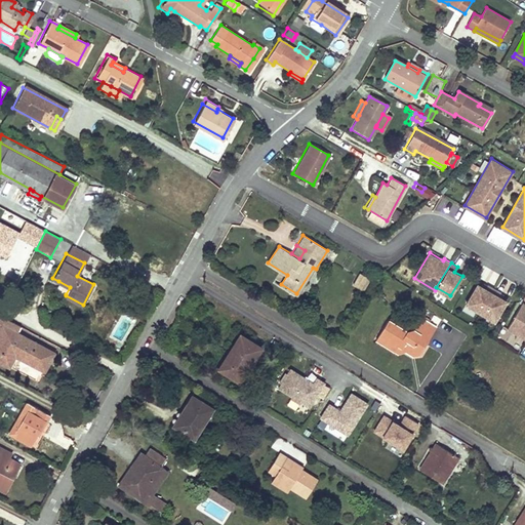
[(360,273),(354,284),(360,287),(366,276),(360,273)]
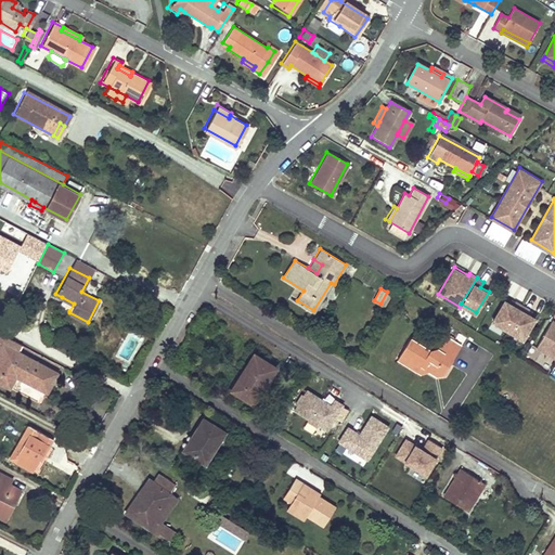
[(74,304),(62,297),(61,300),(63,308),(69,311),(74,304)]
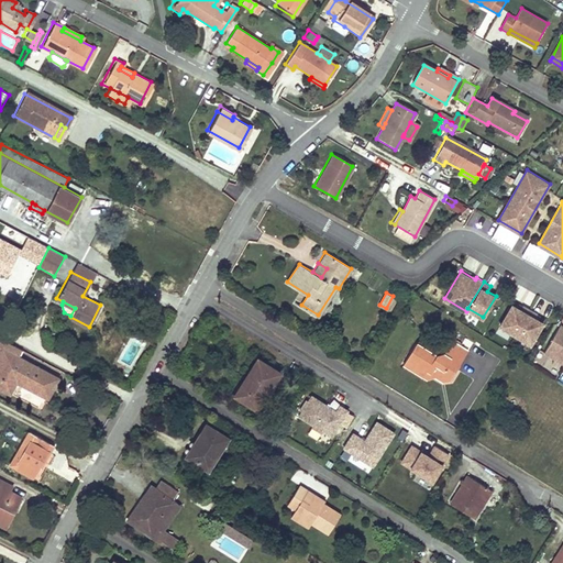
[(512,304),(500,324),(516,333),(530,309),(522,305),(520,308),(512,304)]
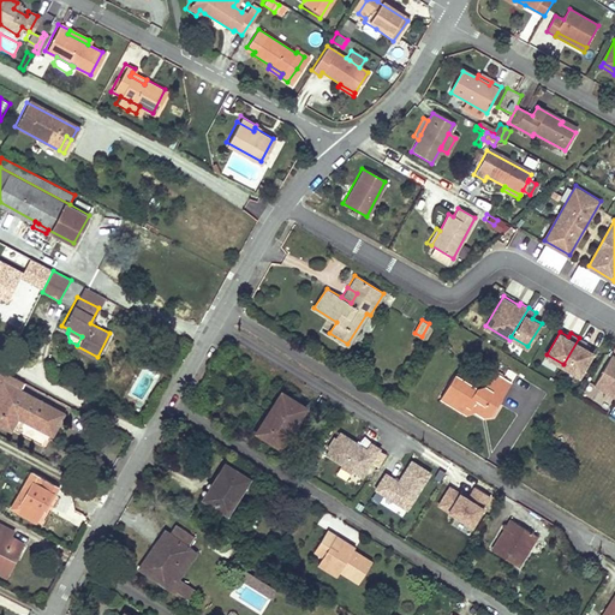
[(586,341),(579,338),(563,364),(579,374),(593,351),(584,346),(586,341)]
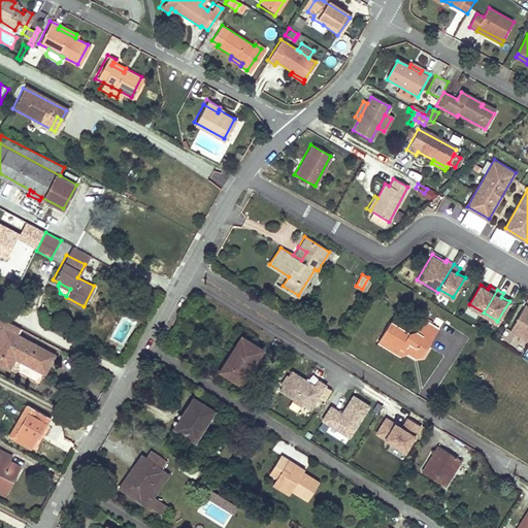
[(513,327),(527,336),(527,301),(513,327)]
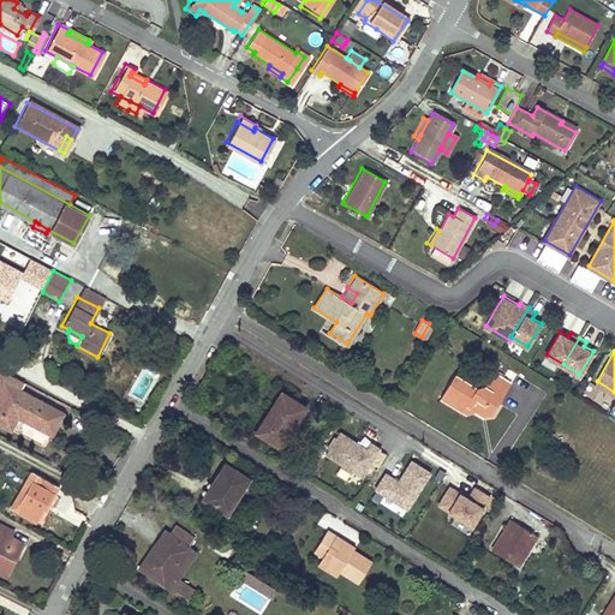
[(61,413),(30,396),(23,393),(28,383),(7,372),(0,369),(0,424),(11,430),(17,417),(52,435),(61,413)]
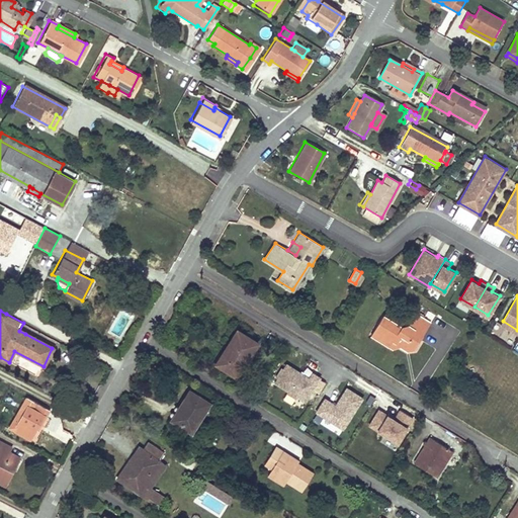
[(370,336),(389,347),(393,341),(396,342),(397,344),(397,345),(408,351),(415,349),(431,324),(416,315),(409,326),(401,328),(382,317),(370,336)]
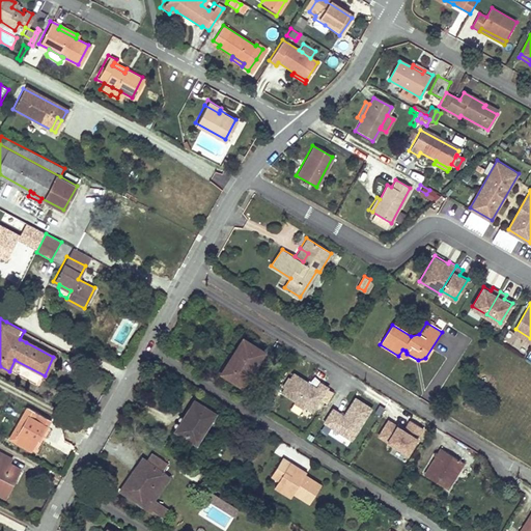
[(233,357),(223,372),(240,383),(250,367),(253,369),(264,352),(243,337),(232,355),(233,357)]
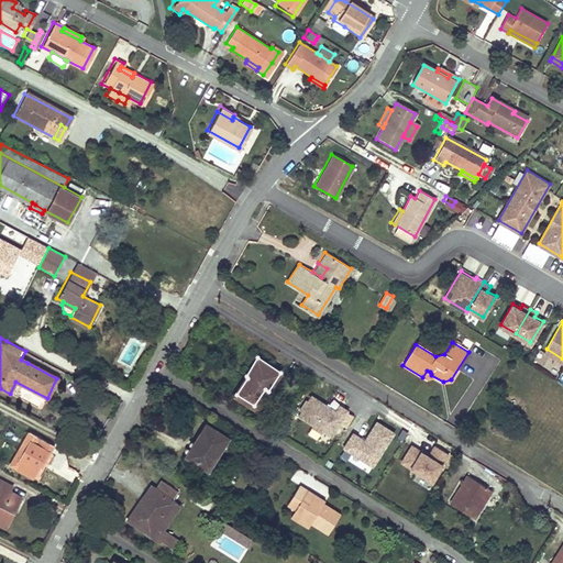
[(330,437),(346,411),(339,406),(335,412),(310,397),(298,417),(312,426),(311,427),(321,433),(322,431),(330,437)]
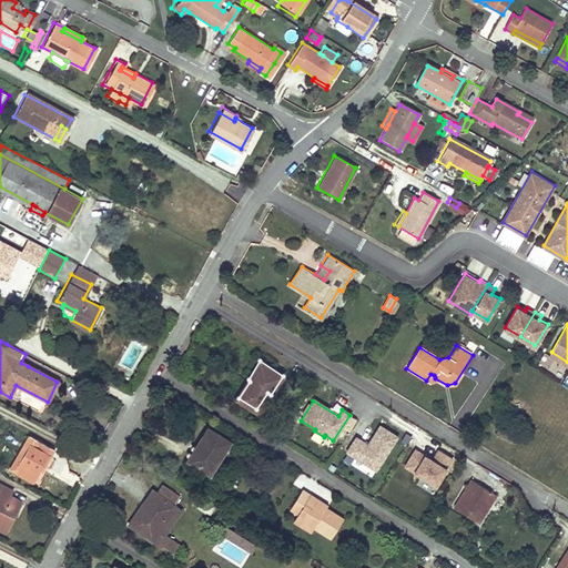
[(379,464),(397,436),(379,425),(367,445),(355,437),(346,452),(365,464),(369,458),(379,464)]
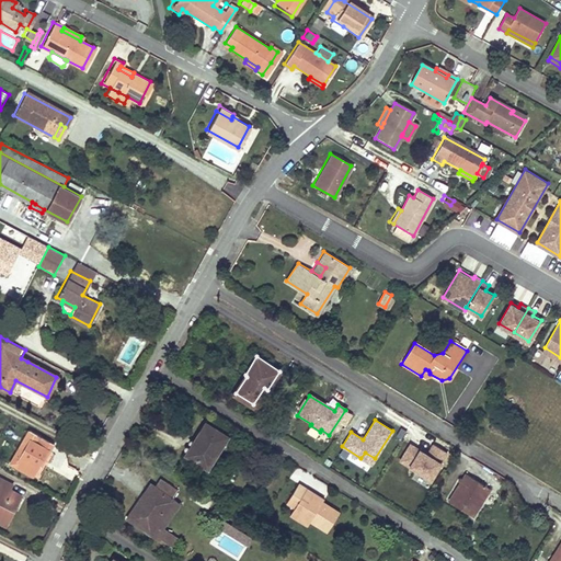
[(195,437),(185,454),(207,468),(227,436),(207,423),(201,433),(203,434),(201,437),(195,437)]
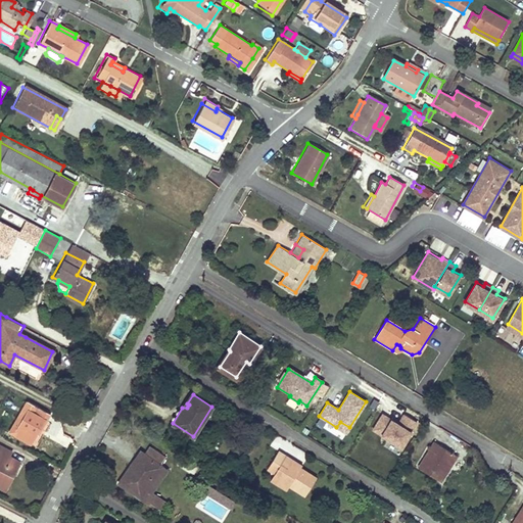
[(26,411),(13,434),(29,443),(39,426),(41,427),(49,415),(26,400),(21,408),(26,411)]
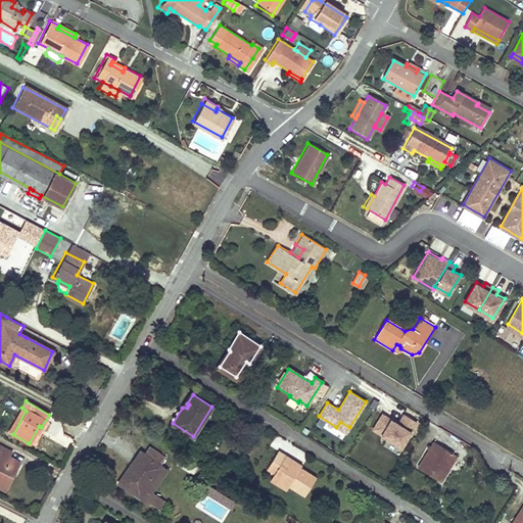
[(21,408),(8,431),(13,434),(26,411),(21,408)]
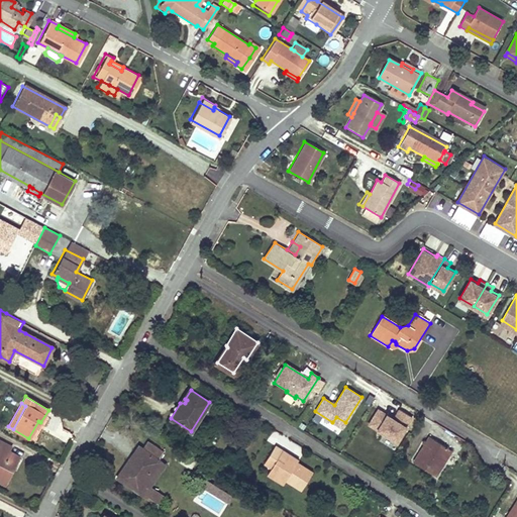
[(377,409),(368,424),(396,441),(411,416),(399,409),(394,417),(393,419),(386,414),(377,409)]
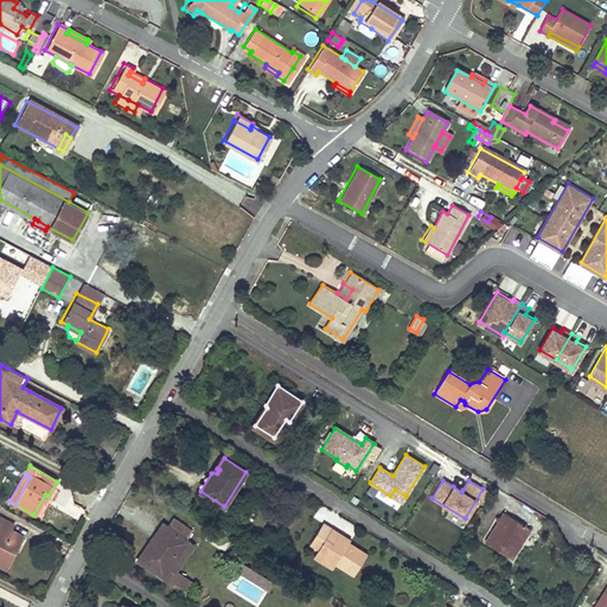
[(406,496),(395,490),(390,496),(402,503),(406,496)]
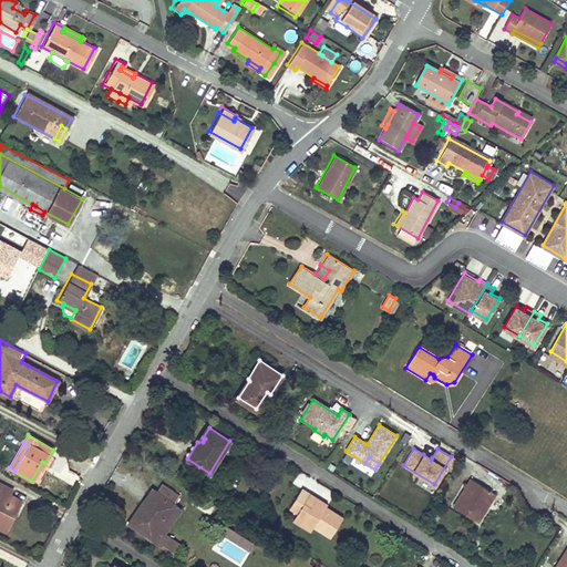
[(404,474),(390,465),(383,477),(398,486),(404,474)]
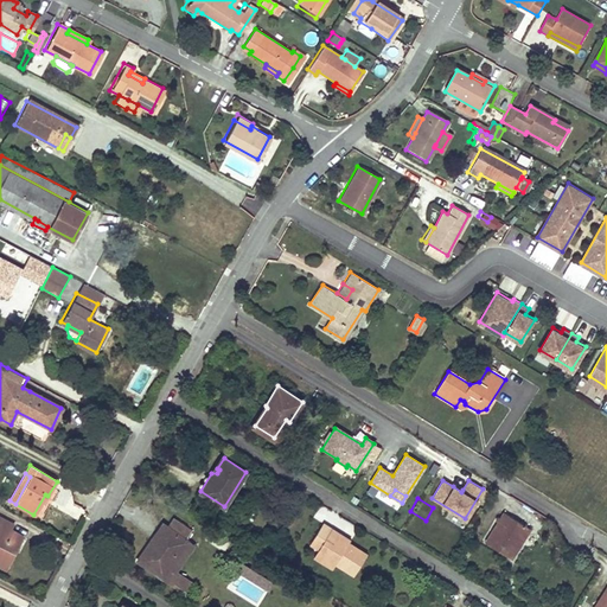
[(497,521),(484,543),(508,556),(526,526),(498,510),(493,518),(497,521)]
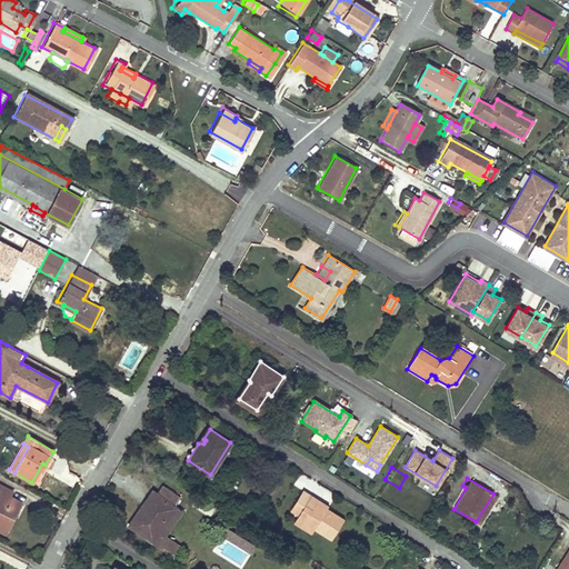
[(8,496),(5,493),(8,489),(0,485),(0,529),(6,532),(21,502),(9,496),(8,496)]
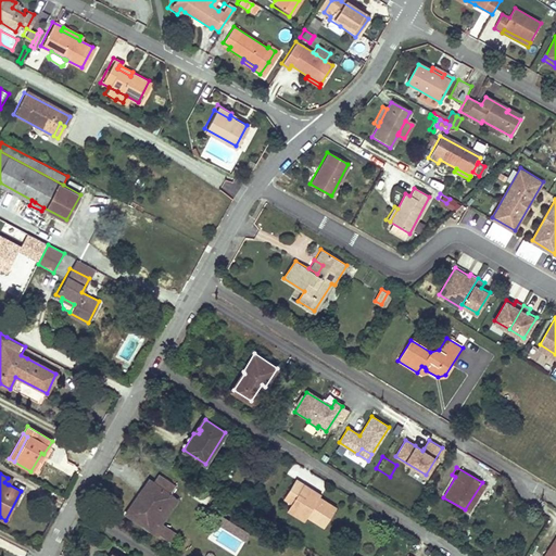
[(175,488),(158,475),(148,490),(142,497),(138,495),(126,513),(165,541),(173,530),(161,522),(156,519),(167,504),(165,503),(169,495),(175,488)]
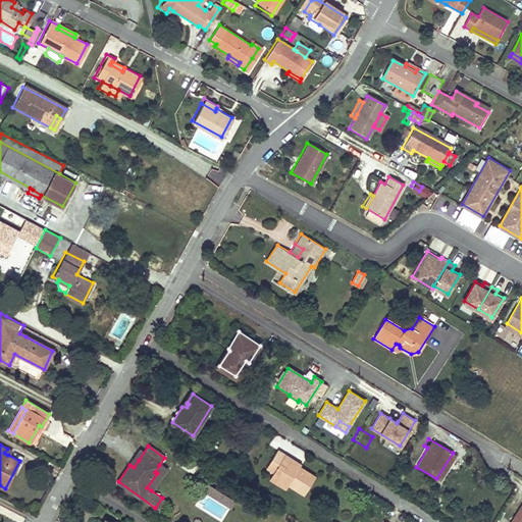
[(424,446),(413,465),(416,467),(427,448),(424,446)]
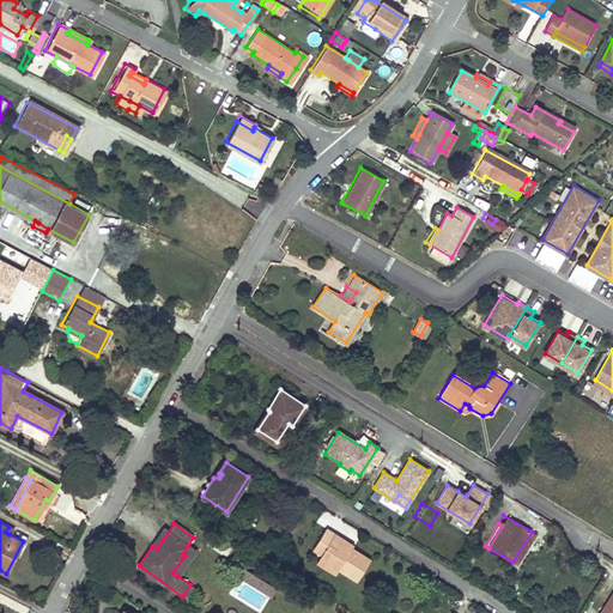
[(322,553),(321,556),(339,568),(357,580),(370,559),(351,547),(345,544),(346,540),(327,528),(314,548),(322,553)]
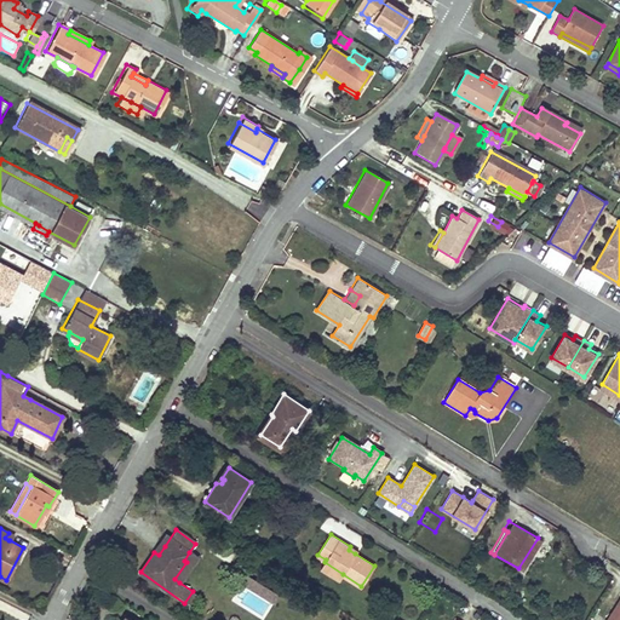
[(160,543),(154,552),(159,555),(165,546),(160,543)]
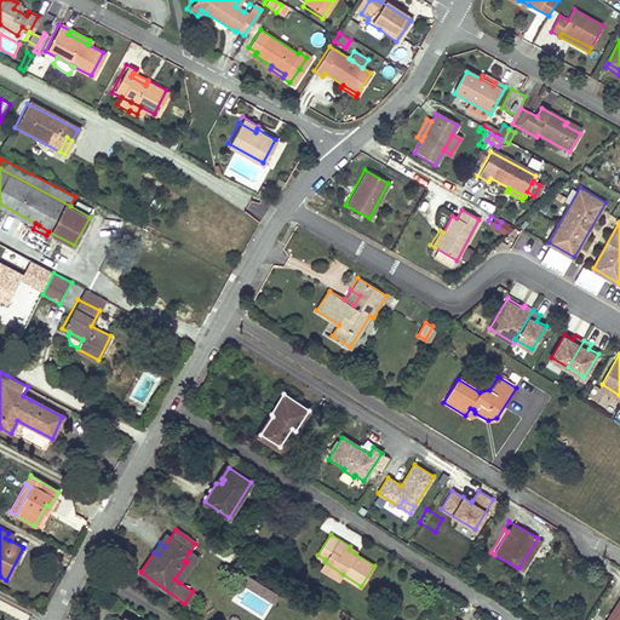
[(187,562),(174,579),(179,583),(191,566),(187,562)]
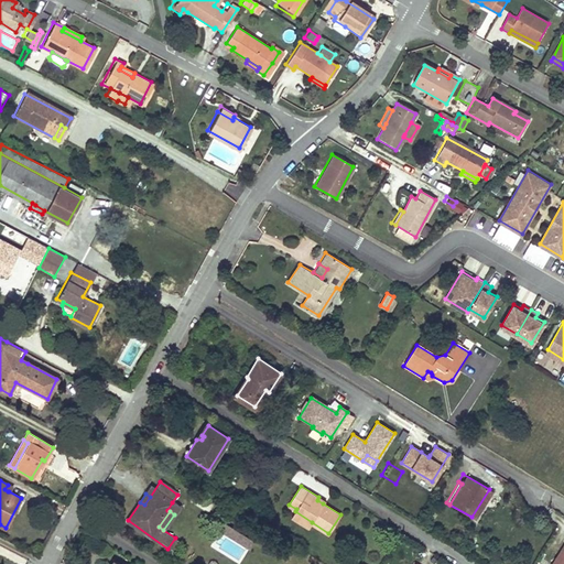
[(312,522),(295,511),(292,517),(310,527),(312,522)]
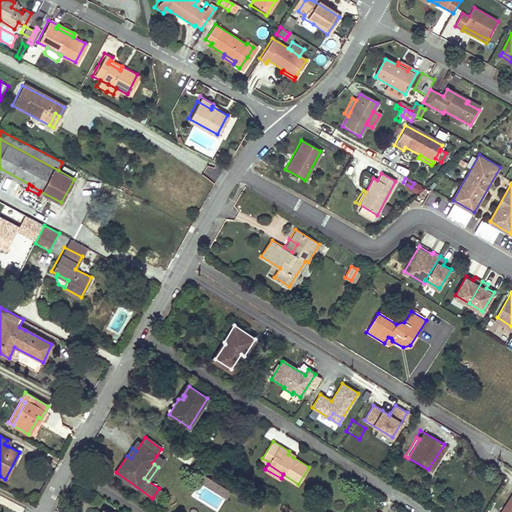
[(218,484),(203,475),(199,480),(215,490),(218,484)]
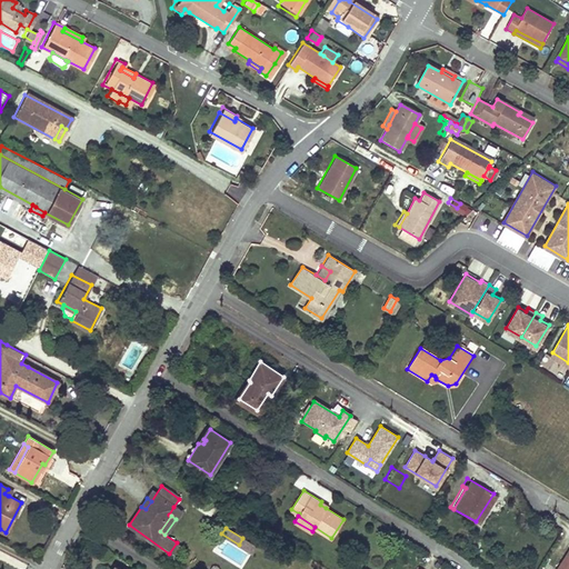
[(256,547),(242,538),(239,545),(252,553),(256,547)]
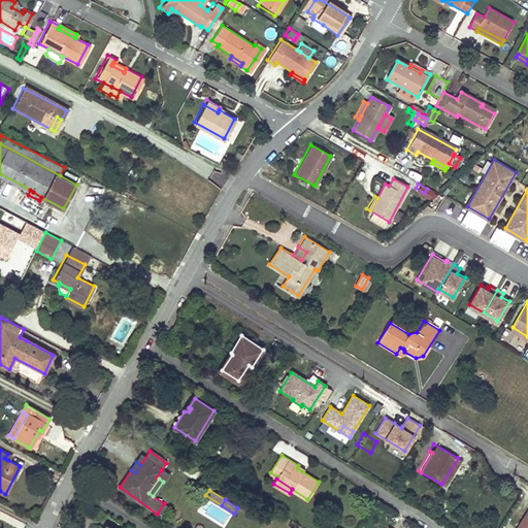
[(527,500),(527,501),(517,520),(520,522),(527,508),(527,500)]
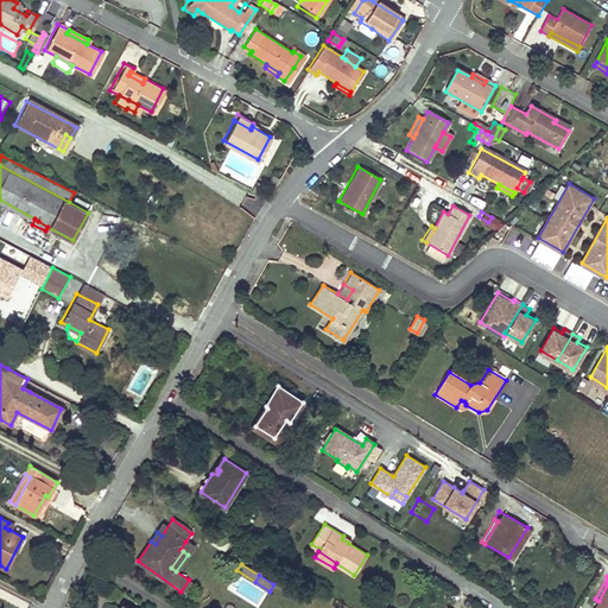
[(238,593),(259,603),(266,589),(244,578),(238,593)]
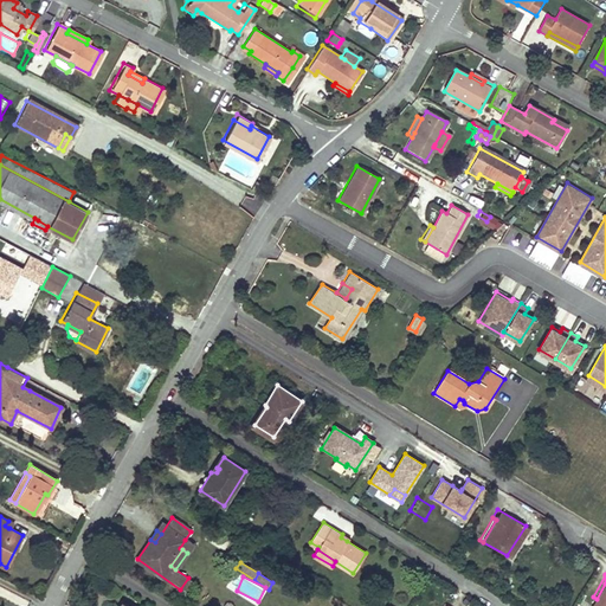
[(188,578),(180,590),(187,593),(194,582),(188,578)]
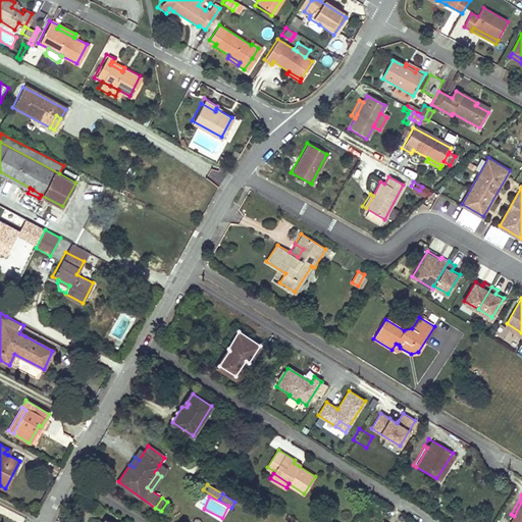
[(521,521),(521,503),(514,516),(511,514),(506,521),(507,521),(521,521)]
